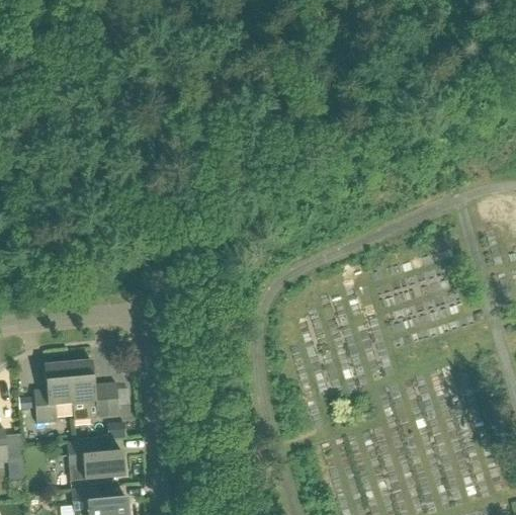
[(69,362),(72,403),(106,400),(107,416),(120,415),(117,389),(95,391),(93,360),(69,362)]
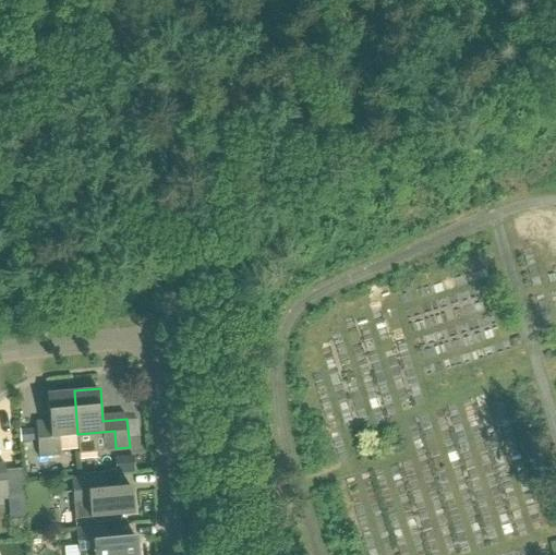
[(60,436),(77,434),(74,390),(48,393),(51,425),(37,426),(40,456),(62,454),(60,436)]
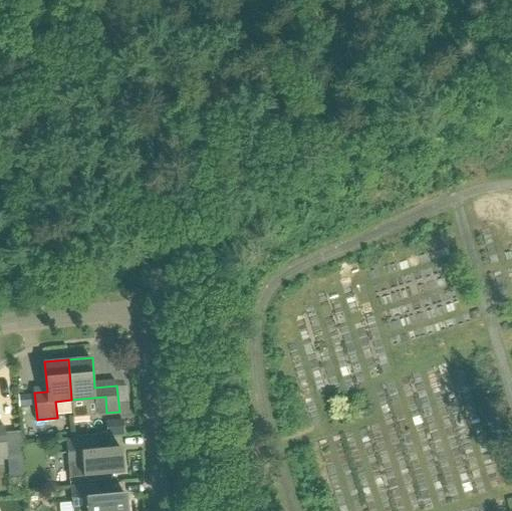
[(123,422),(123,418),(106,420),(108,436),(130,434),(129,421),(123,422)]
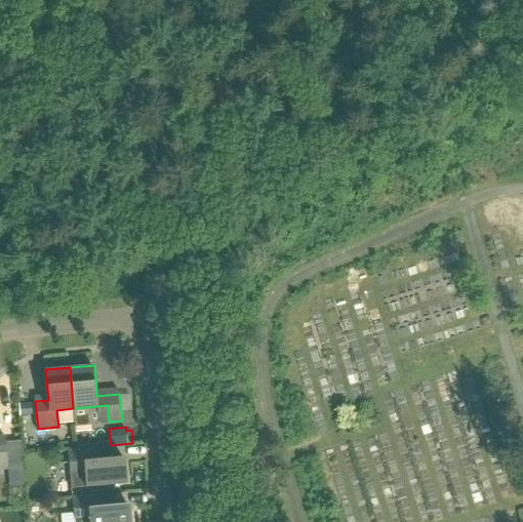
[(0,468),(9,468),(6,441),(0,441),(0,468)]
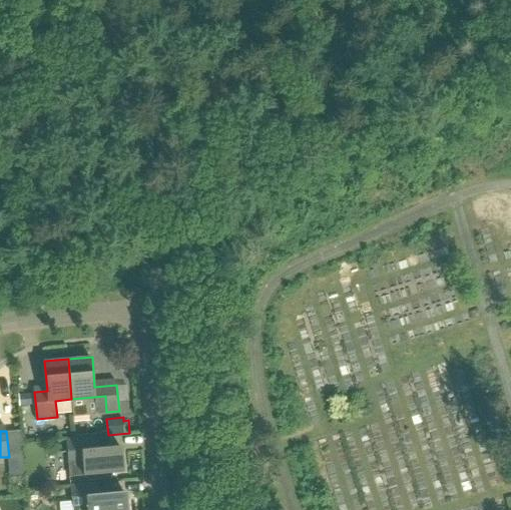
[(92,449),(90,437),(67,440),(70,476),(124,471),(122,446),(92,449)]
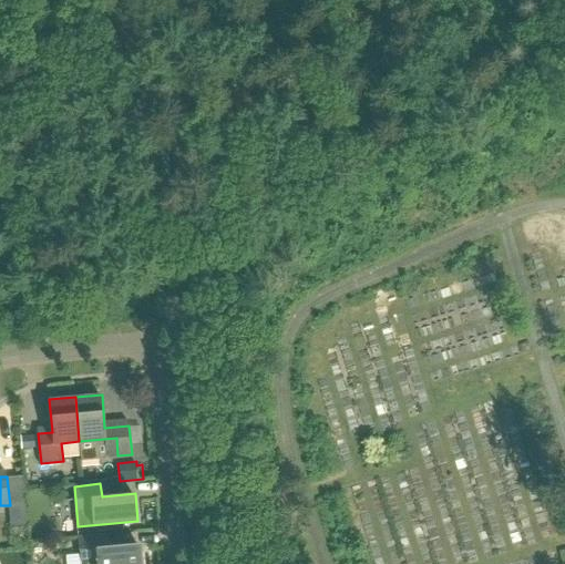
[(113,546),(111,533),(79,536),(81,563),(141,563),(140,544),(113,546)]
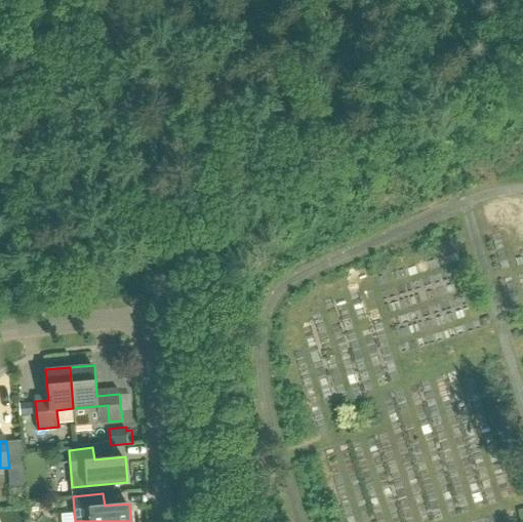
[(68,521),(67,503),(53,504),(54,521),(68,521)]
